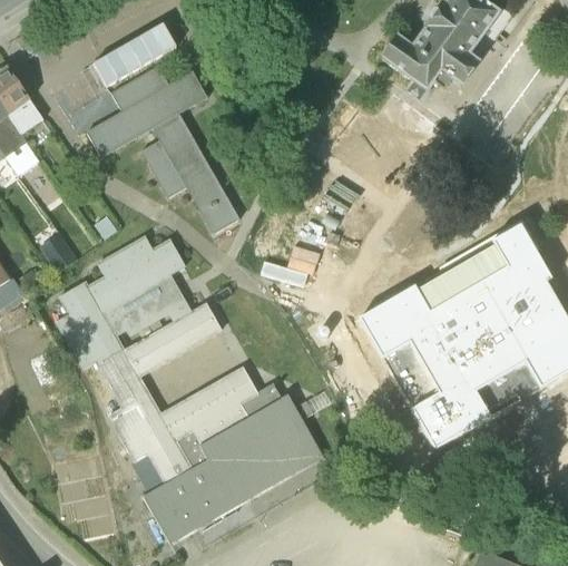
[(398,35),(380,59),(409,80),(404,90),(421,101),(434,84),(443,90),(451,80),(461,88),(481,61),(471,54),(501,11),(486,0),(448,0),(444,6),(441,3),(423,27),(427,29),(412,46),(398,35)]
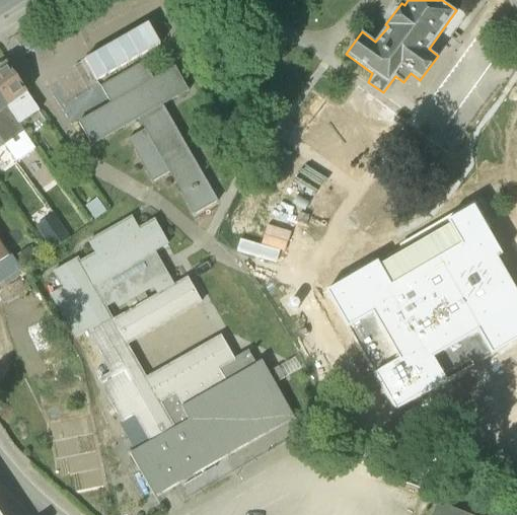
[(39,17),(35,11),(18,20),(21,26),(39,17)]
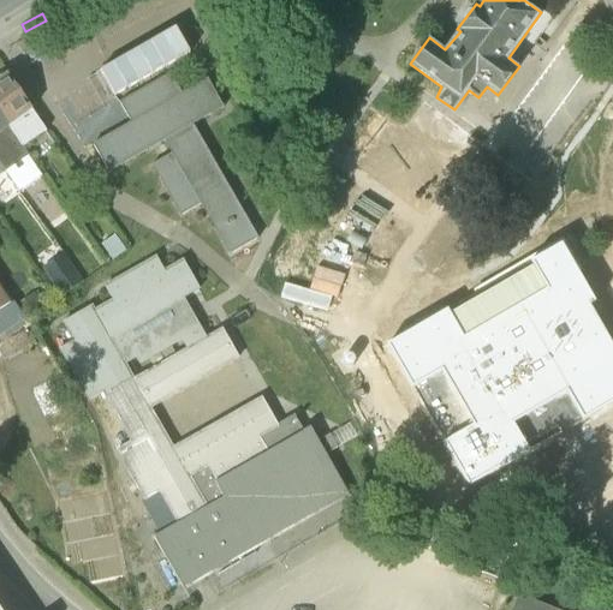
[(0,76),(0,112),(22,144),(46,127),(9,70),(0,76)]
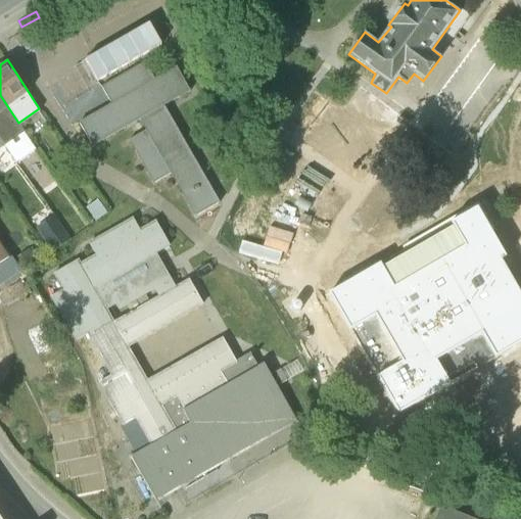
[(141,119),(146,128),(130,138),(155,180),(171,171),(196,214),(220,200),(166,104),(192,90),(178,64),(155,77),(146,60),(102,85),(112,102),(80,121),(94,144),(141,119)]
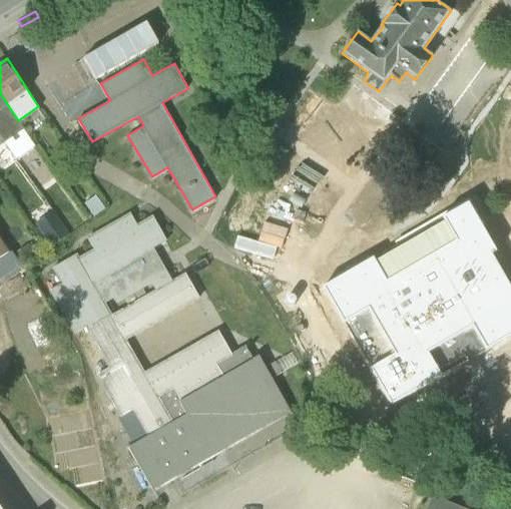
[(441,191),(464,159),(355,83),(337,110),(315,94),(293,126),(364,175),(381,150),(441,191)]
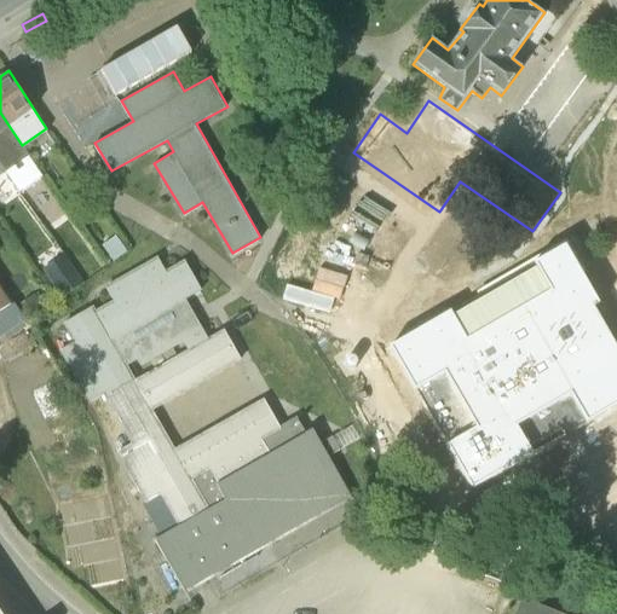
[(0,113),(0,160),(6,169),(22,191),(44,174),(22,145),(0,113)]
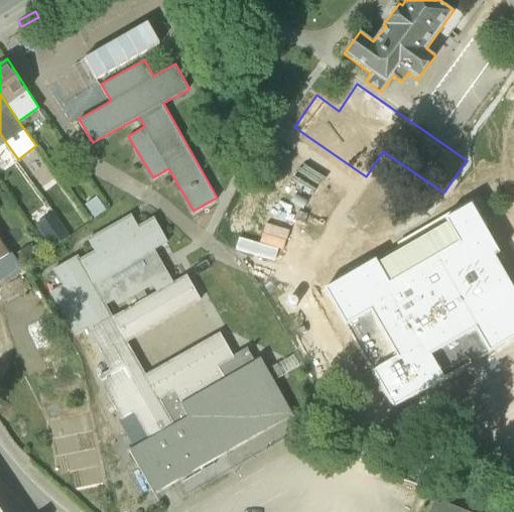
[(105,207),(97,195),(86,203),(94,215),(105,207)]
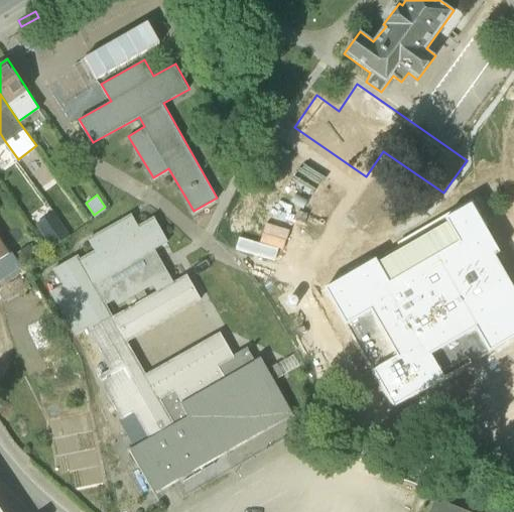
[(70,233),(53,210),(36,223),(52,245),(70,233)]
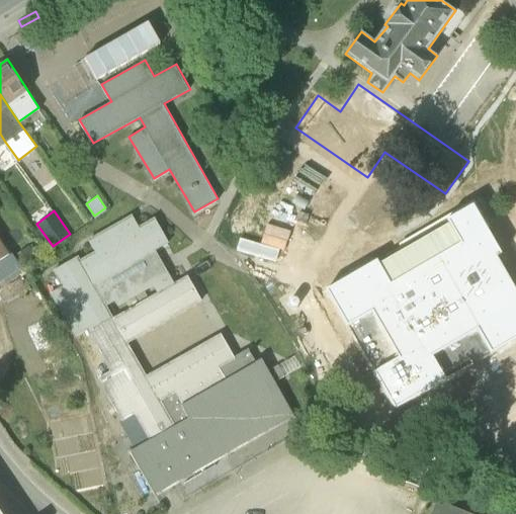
[(155,493),(294,414),(275,380),(284,374),(278,364),(269,369),(262,357),(255,362),(247,348),(235,355),(221,331),(166,362),(147,373),(129,341),(202,300),(187,273),(174,280),(156,249),(169,242),(154,216),(139,225),(132,212),(88,238),(94,249),(80,257),(79,254),(53,269),(61,284),(51,290),(123,418),(118,421),(134,446),(130,449),(155,493)]
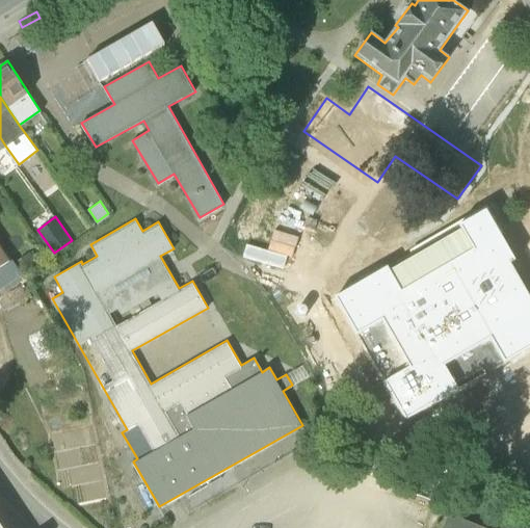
[(0,288),(22,273),(0,241),(0,288)]
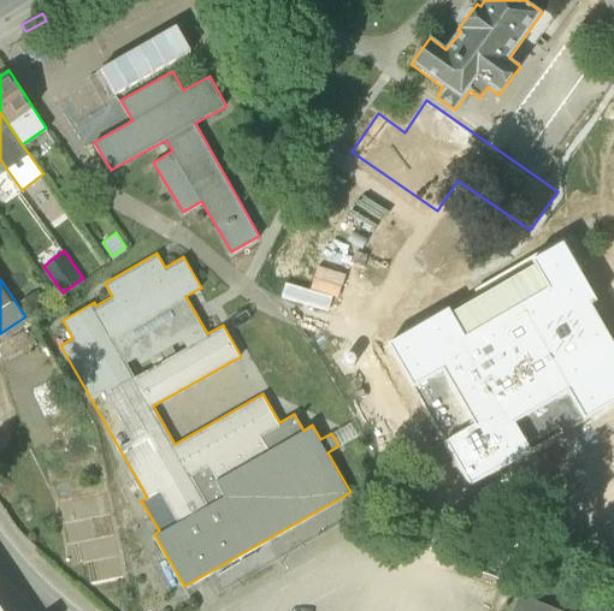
[(35,290),(19,300),(30,315),(45,306),(35,290)]
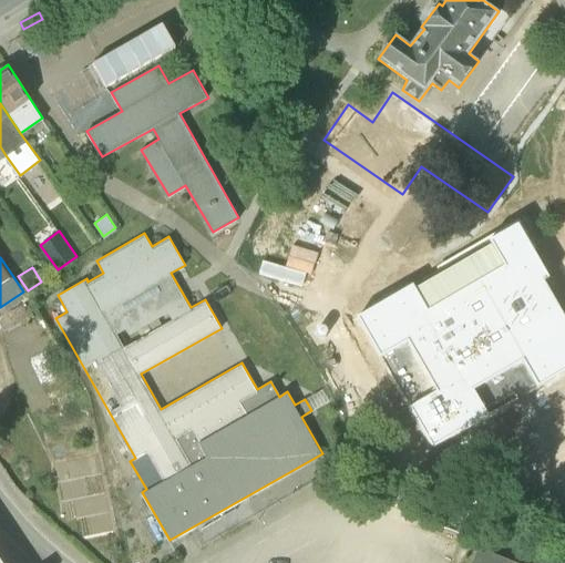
[(560,442),(564,446),(564,335),(522,308),(501,343),(528,360),(494,416),(553,452),(560,442)]
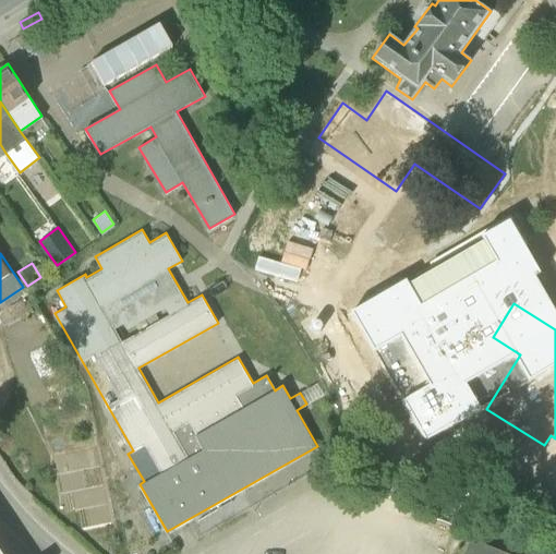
[(43,332),(23,338),(34,373),(53,366),(43,332)]
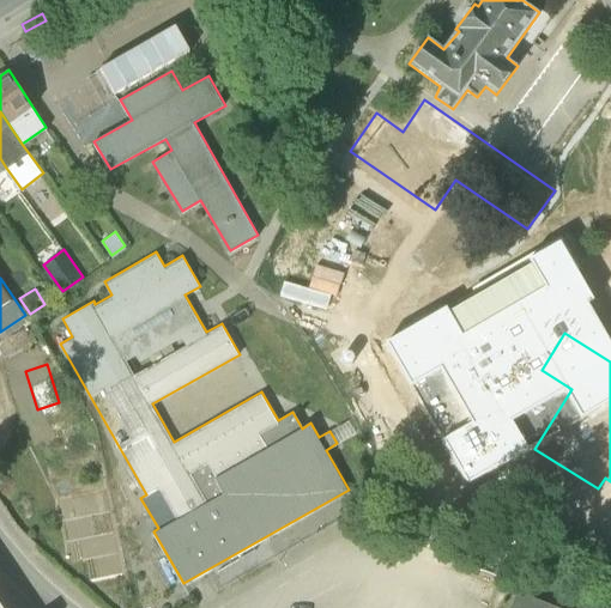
[(561,607),(516,590),(509,607),(561,607)]
